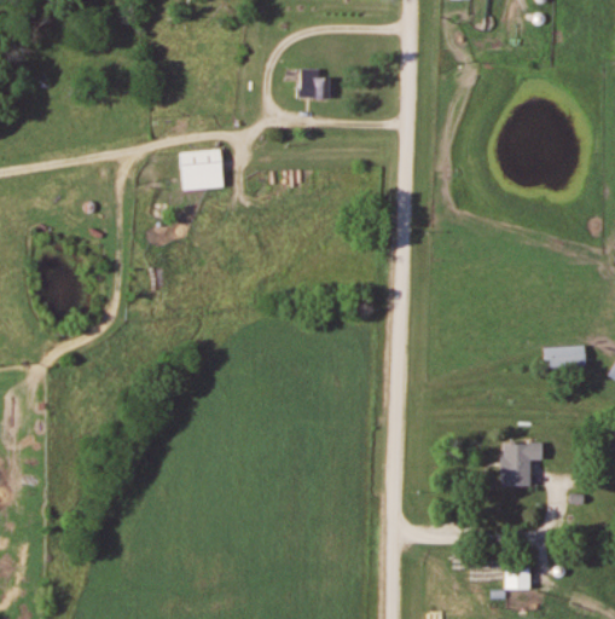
[(319,69),(296,69),(296,98),(331,98),(331,76),(319,76),(319,69)]
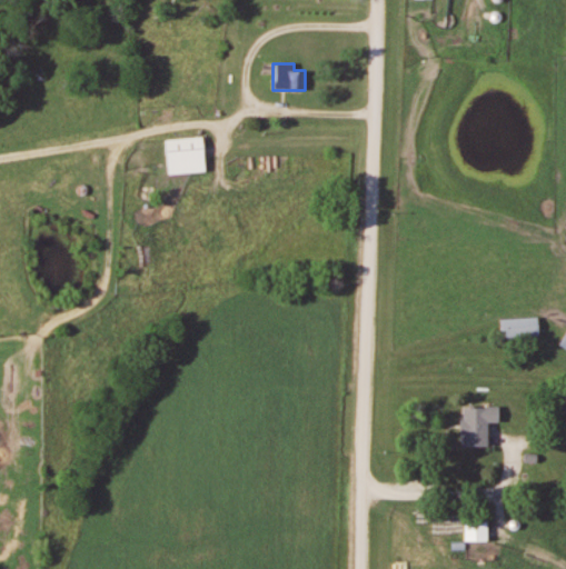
[(205,173),(204,139),(165,139),(166,173),(205,173)]
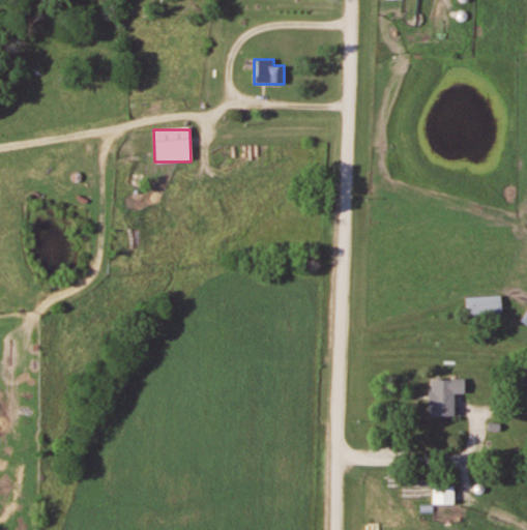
[(501,296),(464,297),(465,315),(501,314),(501,296)]
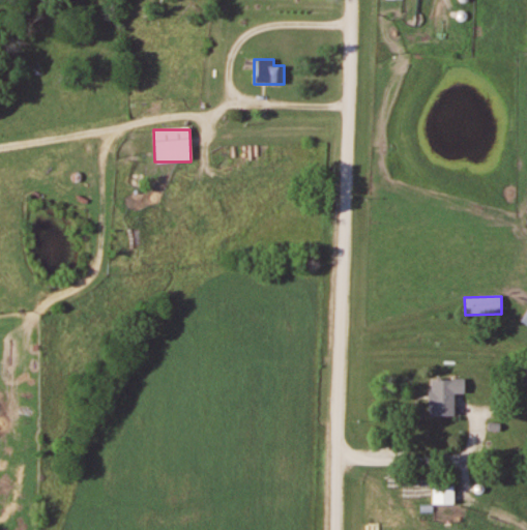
[(429,416),(454,416),(454,393),(465,393),(465,379),(429,379),(429,416)]
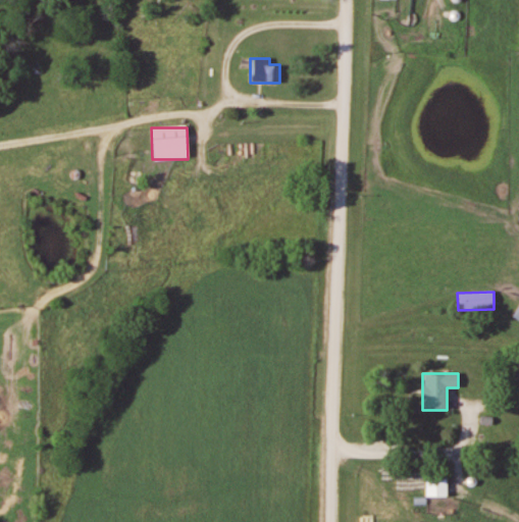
[(424,474),(424,497),(447,497),(447,474),(424,474)]
